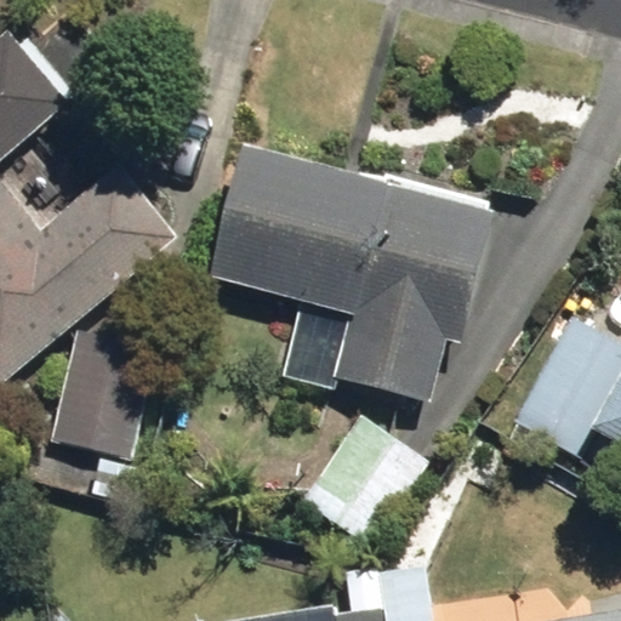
[(125,169),(41,237),(0,186),(0,155),(66,103),(11,35),(0,43),(0,381),(180,237),(125,169)]
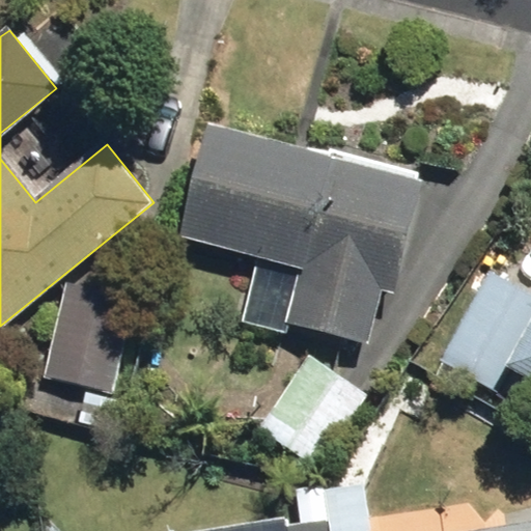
[(288,323),(378,340),(408,189),(211,150),(192,243),(300,263),(288,323)]
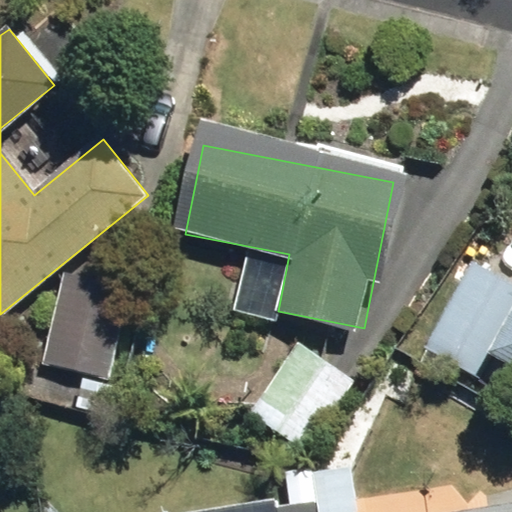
[(461,370),(481,342),(511,360),(511,280),(485,262),(426,345),(461,370)]
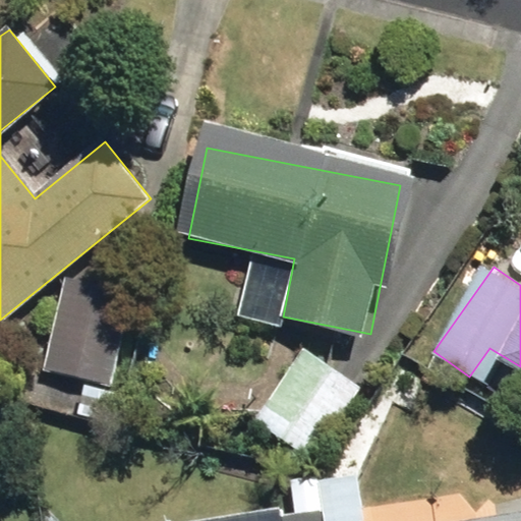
[(68,279),(48,368),(107,382),(127,292),(68,279)]
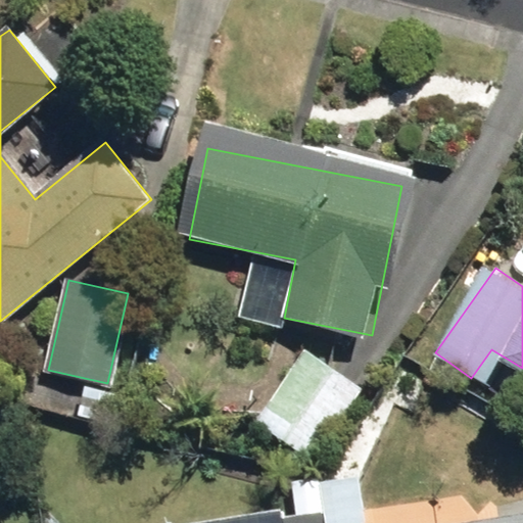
[(351,391),(305,354),(259,414),(306,449),(351,391)]
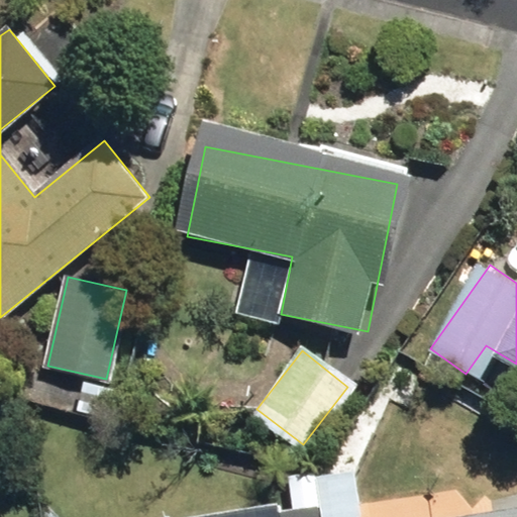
[(317,516),(315,503),(230,516),(317,516)]
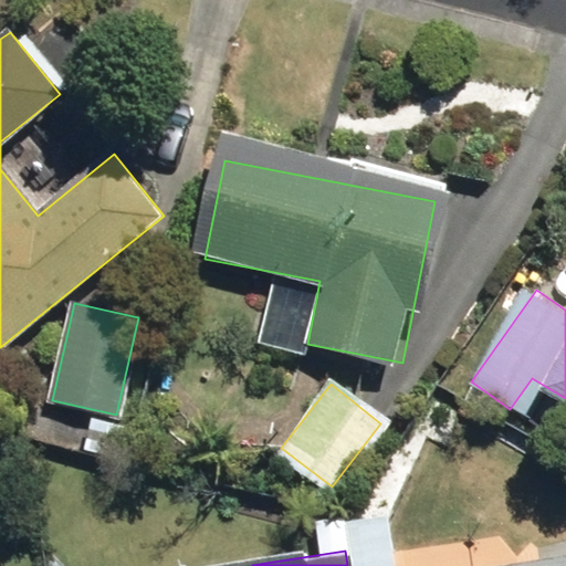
[(565,565),(565,555),(498,565),(565,565)]
